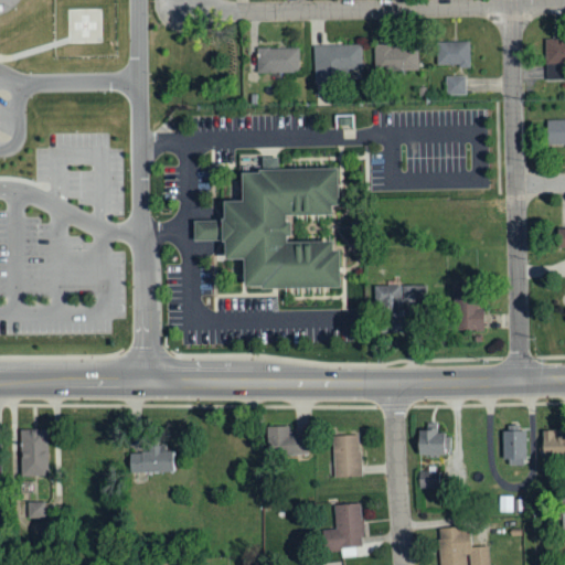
[(545,80),(564,80),(564,62),(564,61),(564,38),(546,38),(545,80)]
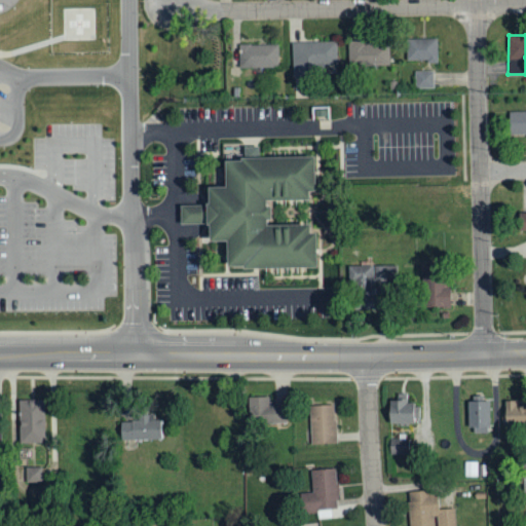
[(437,39),(407,38),(406,61),(437,61),(437,39)]
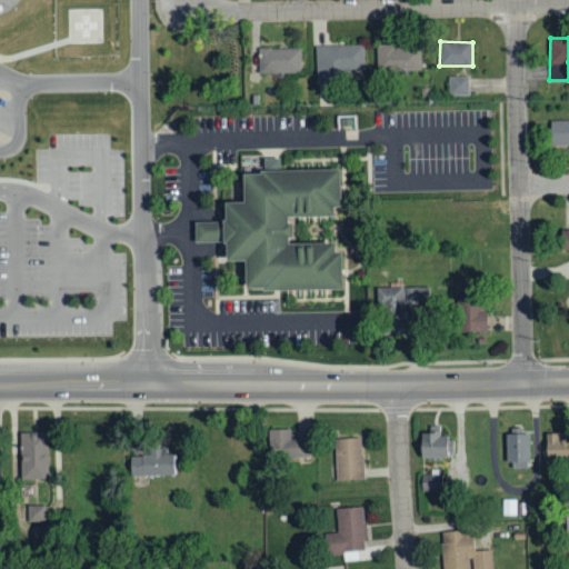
[(421,70),(420,45),(376,47),(377,72),(421,70)]
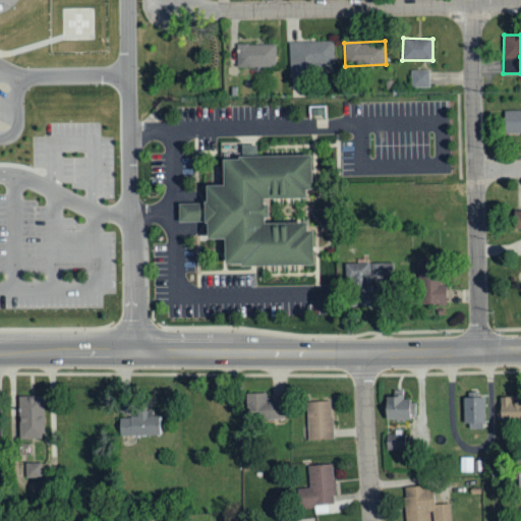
[(333,64),(333,42),(289,42),(289,75),(320,74),(320,64),(333,64)]
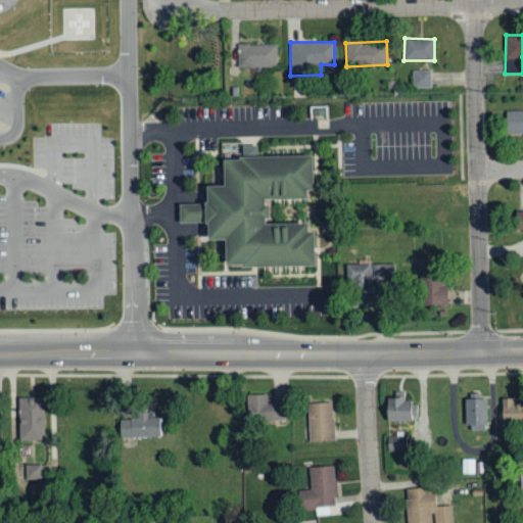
[(276,45),(238,45),(239,67),(277,67),(276,45)]
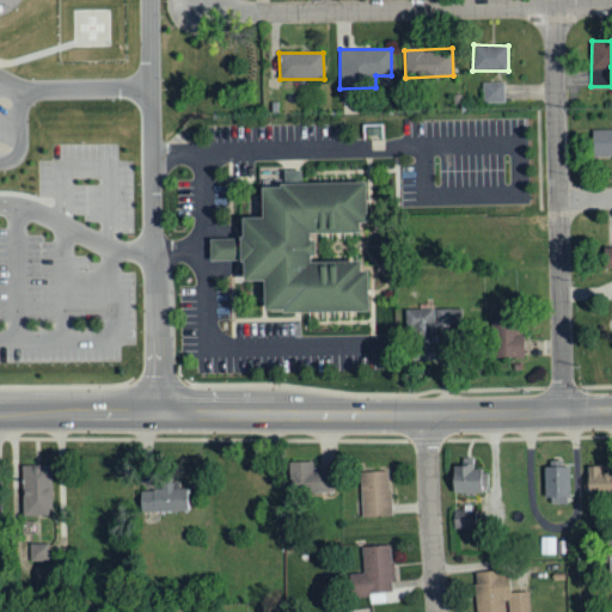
[(505,83),(482,84),(483,103),(505,103),(505,83)]
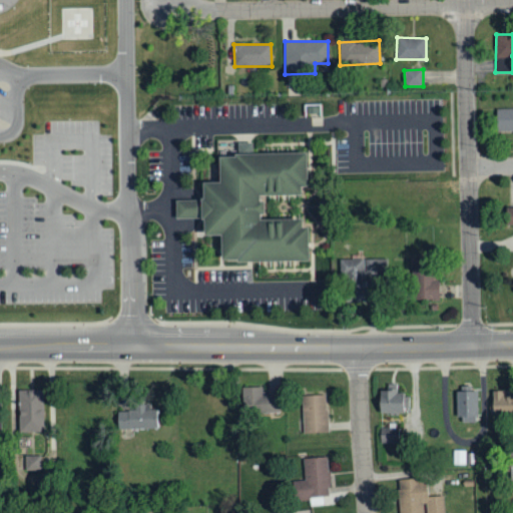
[(321,105),(308,104),(307,115),(320,115),(321,105)]
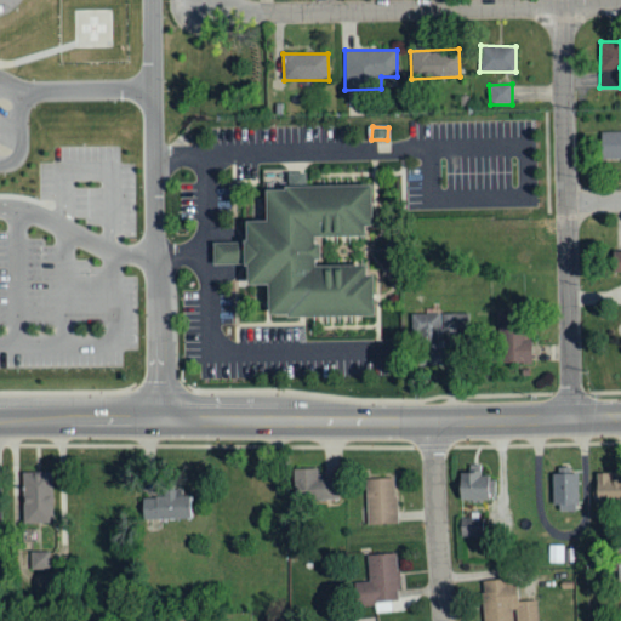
[(600,159),(620,159),(620,164),(620,163),(620,131),(600,132),(600,159)]
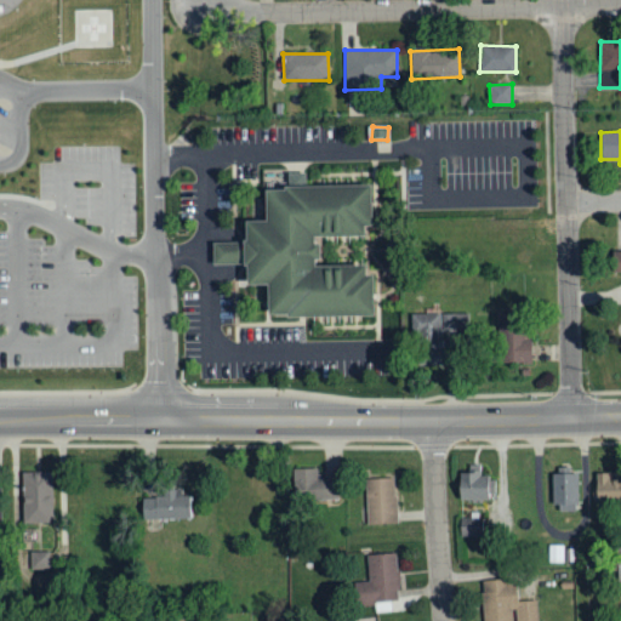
[(283,188),(283,184),(366,182),(368,221),(360,221),(360,233),(312,234),(312,241),(317,241),(317,258),(312,258),(312,265),(363,263),(363,272),(370,272),(371,312),(284,314),(284,309),(265,309),(265,283),(244,284),(244,261),(212,262),(212,240),(244,239),(244,220),(265,218),(265,188),(283,188)]
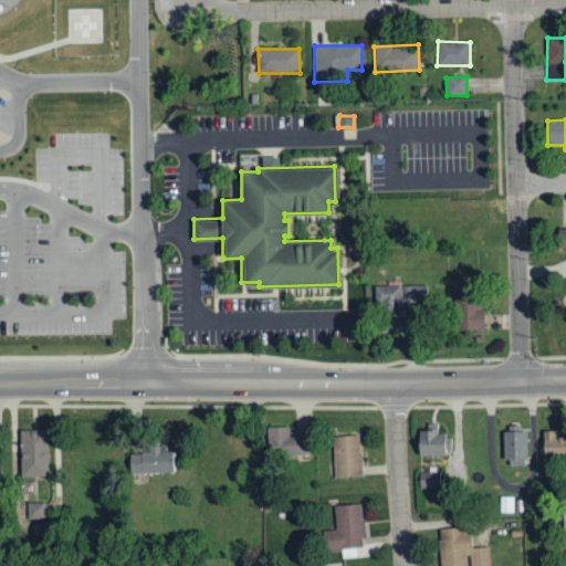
[(375,311),(383,311),(383,333),(401,333),(400,282),(386,282),(386,286),(375,286),(375,311)]
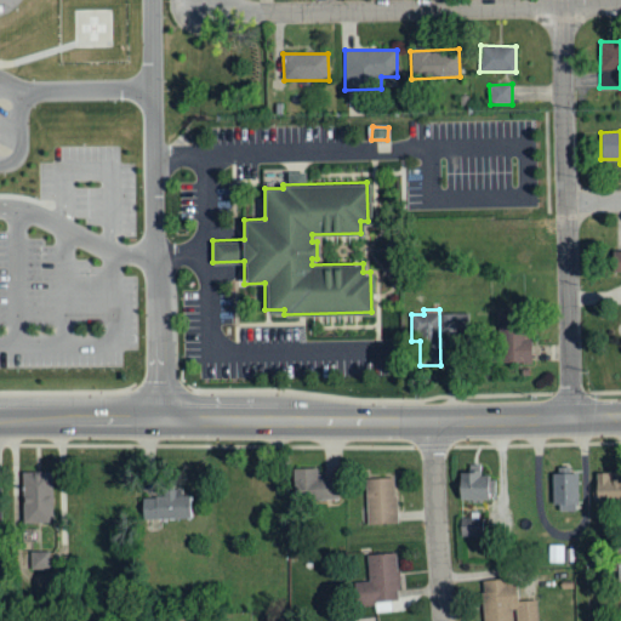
[(442,331),(468,331),(468,313),(442,314),(442,331)]
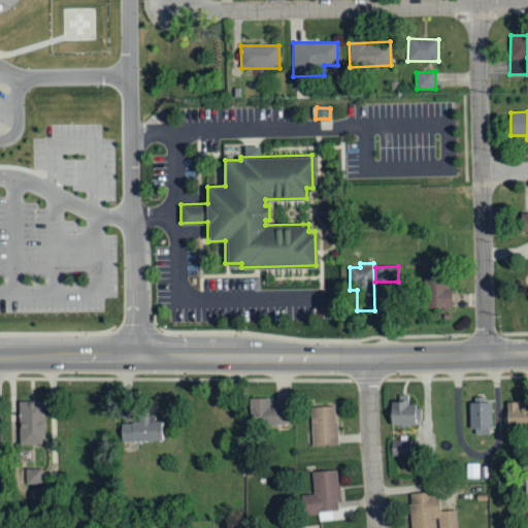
[(452,309),(451,285),(427,286),(428,310),(452,309)]
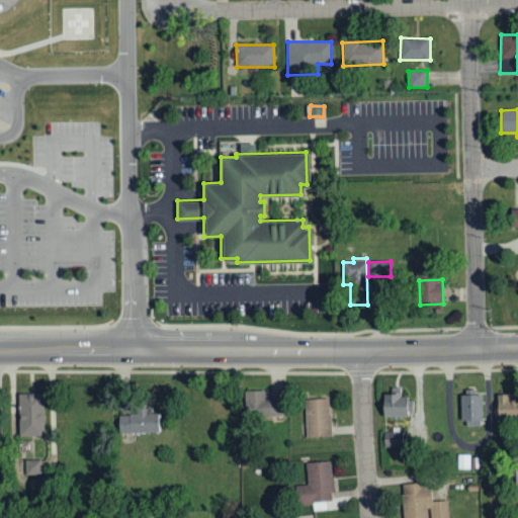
[(400,389),(391,389),(391,395),(381,396),(381,418),(413,417),(412,399),(400,399),(400,389)]
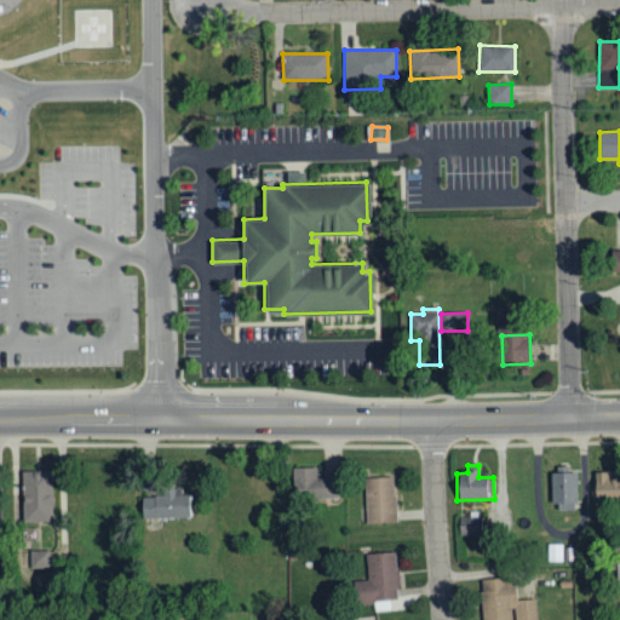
[(316,468),(291,469),(292,500),(339,499),(338,480),(316,481),(316,468)]
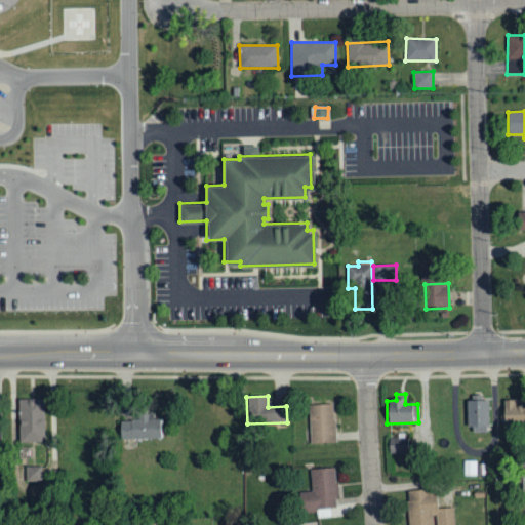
[(18,443),(44,443),(43,399),(17,400),(18,443)]
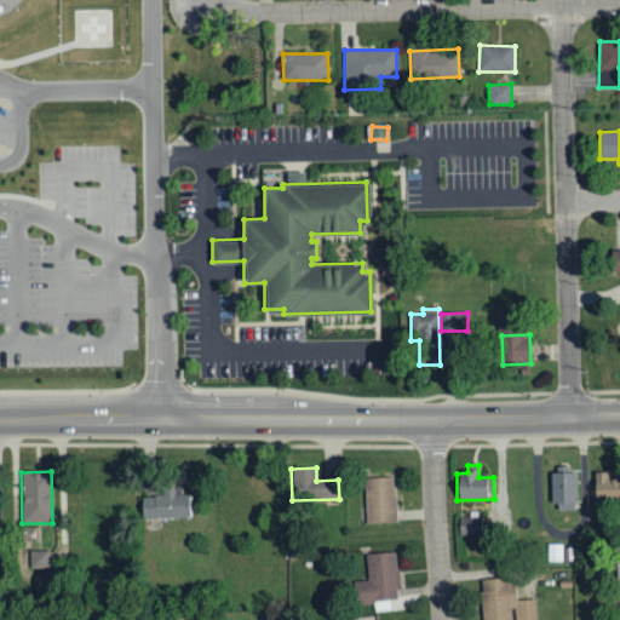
[(618,500),(616,472),(592,474),(593,501),(618,500)]
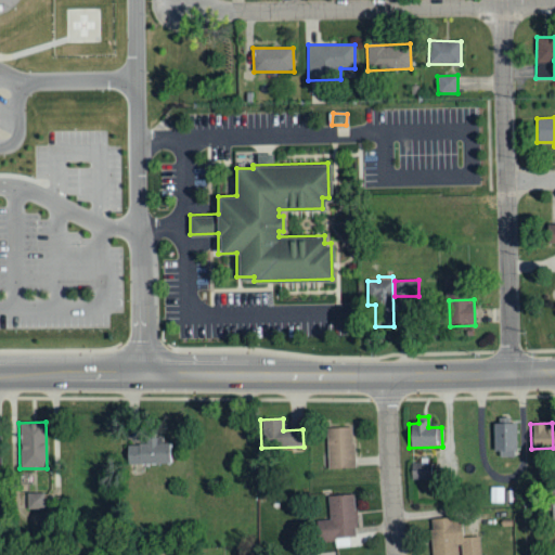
[(492,425),(493,456),(516,455),(515,424),(492,425)]
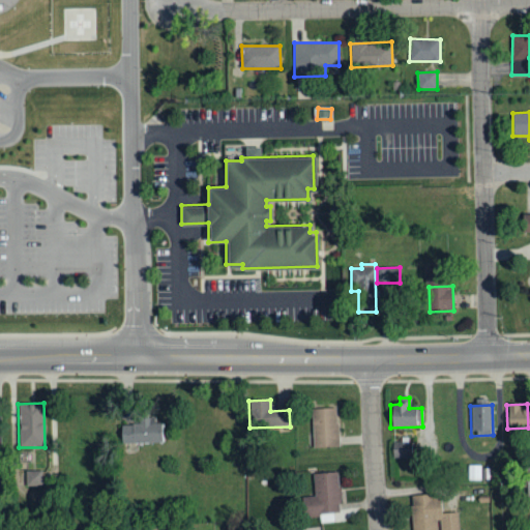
[(313,448),(337,447),(336,408),(311,409),(313,448)]
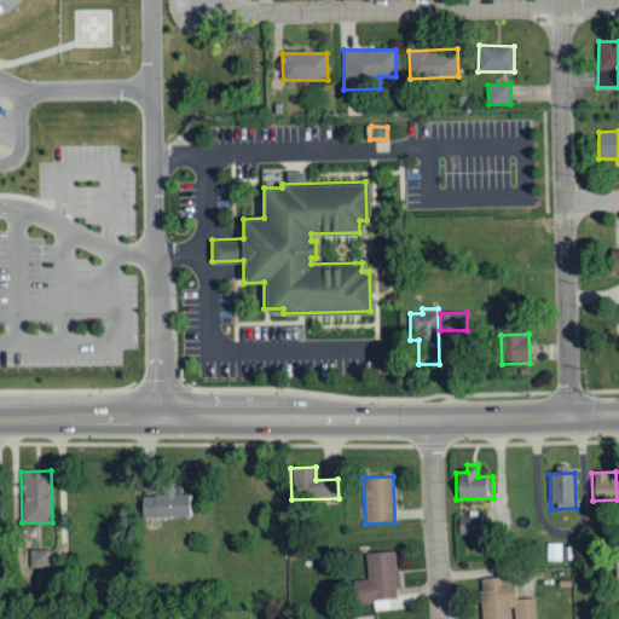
[(161,489),(161,497),(140,498),(142,520),(191,518),(190,495),(180,496),(180,489),(161,489)]
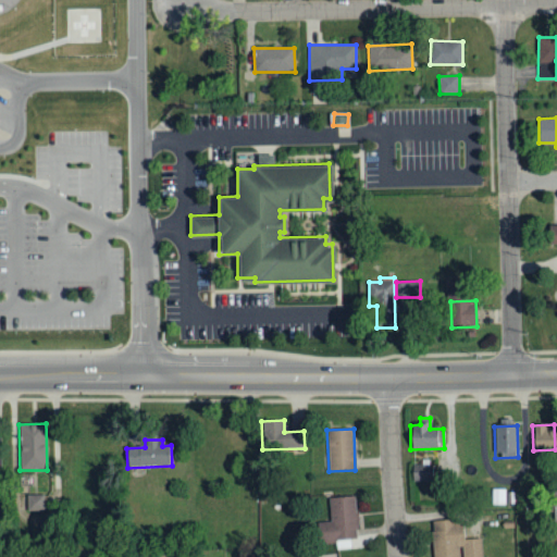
[(411,466),(412,481),(433,480),(433,465),(411,466)]
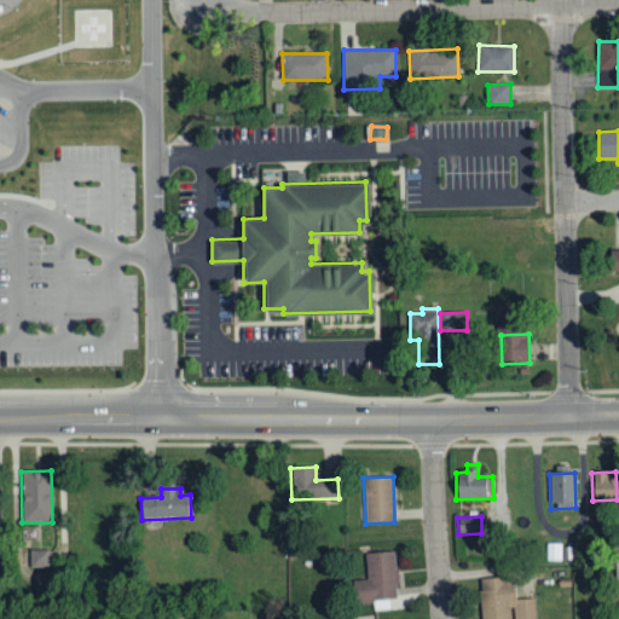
[(561,544),(545,544),(547,561),(562,561),(561,544)]
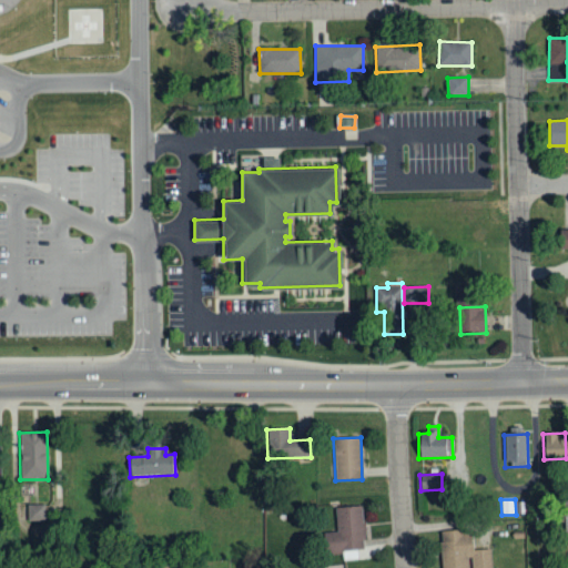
[(46,505),(28,505),(28,520),(46,520),(46,505)]
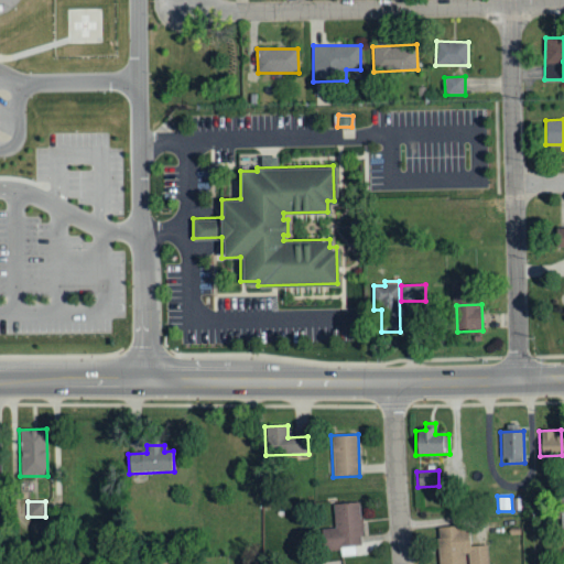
[(333,506),(334,529),(320,530),(321,550),(339,549),(340,557),(356,556),(355,546),(362,545),(359,503),(333,506)]
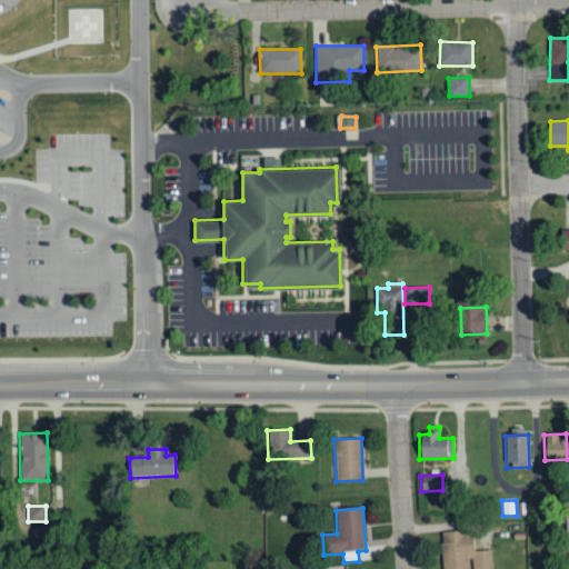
[(442,568),(492,568),(491,550),(473,551),(471,531),(440,533),(442,568)]
